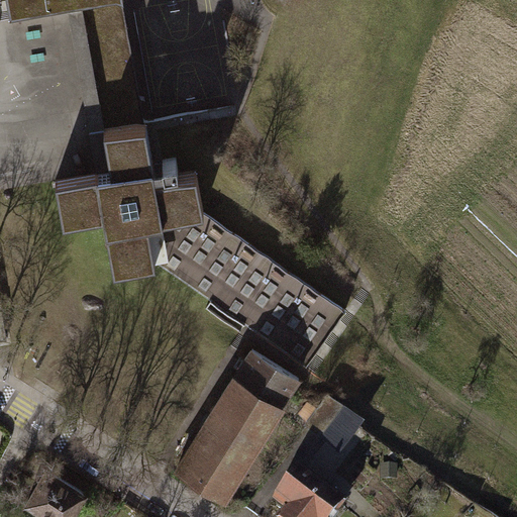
[(111,170),(56,180),(64,221),(104,214),(113,270),(156,263),(306,367),(345,310),(204,212),(196,170),(167,175),(166,170),(179,168),(176,157),(163,159),(163,162),(153,163),(146,121),(144,121),(122,0),(6,0),(10,20),(53,13),(76,140),(105,135),(111,170)]
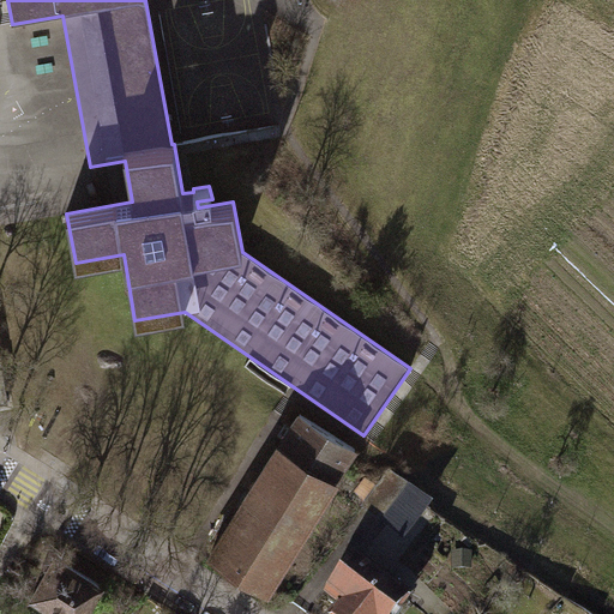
[(299,414),(211,554),(268,589),(355,450),(299,414)]
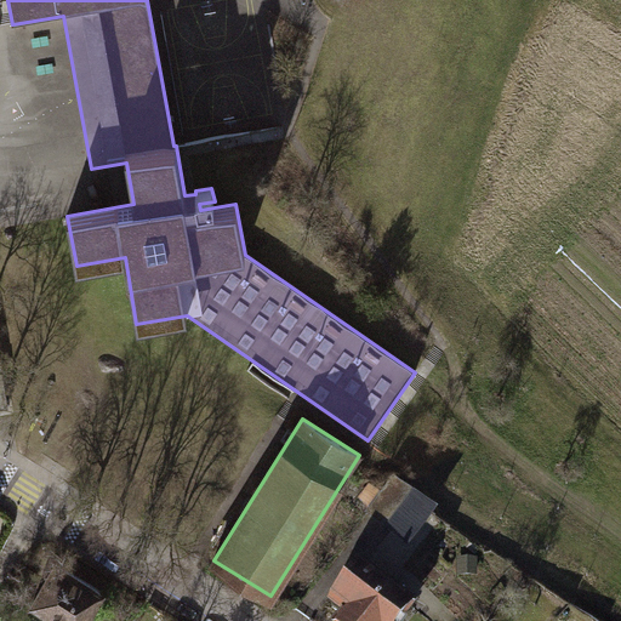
[(414,496),(394,482),(369,514),(388,529),(414,496)]
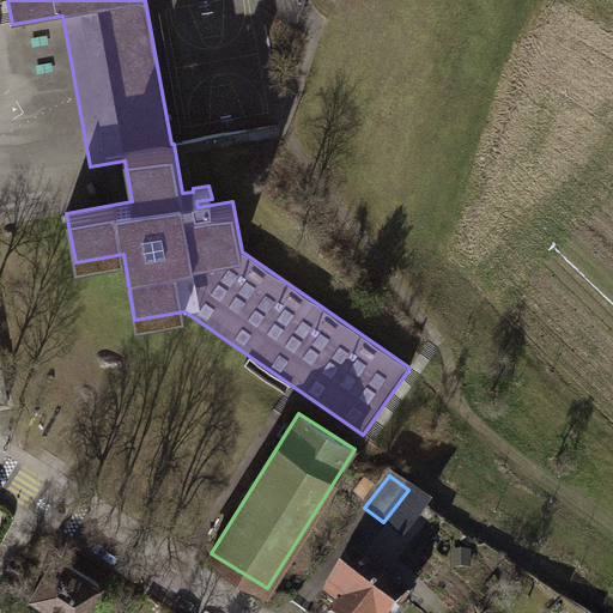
[(80,612),(99,583),(56,556),(34,592),(67,612),(80,612)]
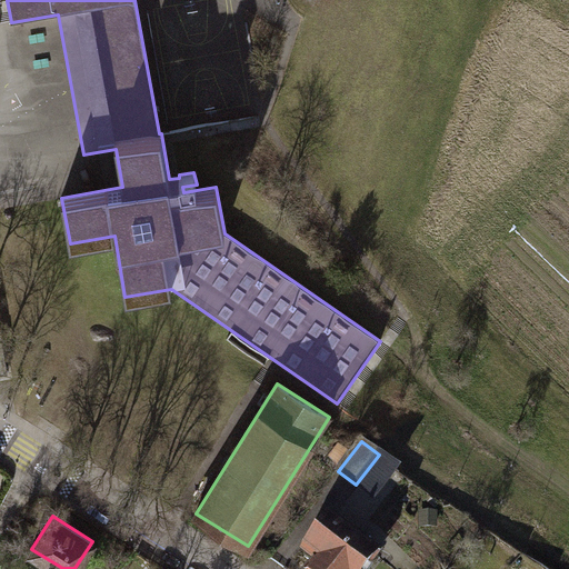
[(331,518),(308,548),(320,557),(310,568),(366,568),(378,555),(331,518)]
